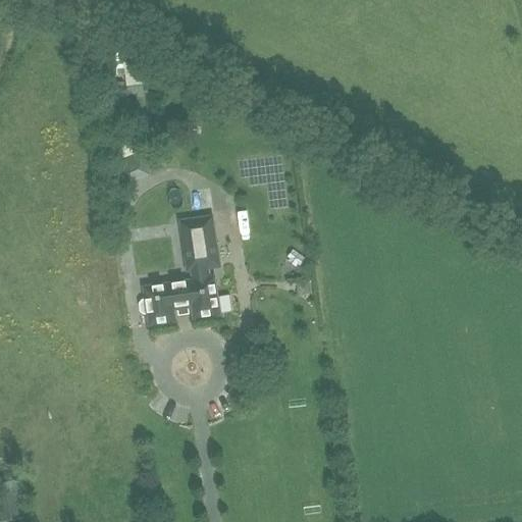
[(109,75),(124,74),(122,49),(107,50),(109,75)]
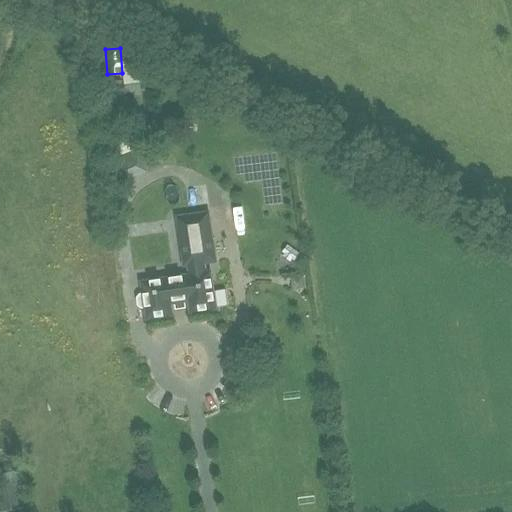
[(145,77),(145,58),(124,59),(124,78),(145,77)]
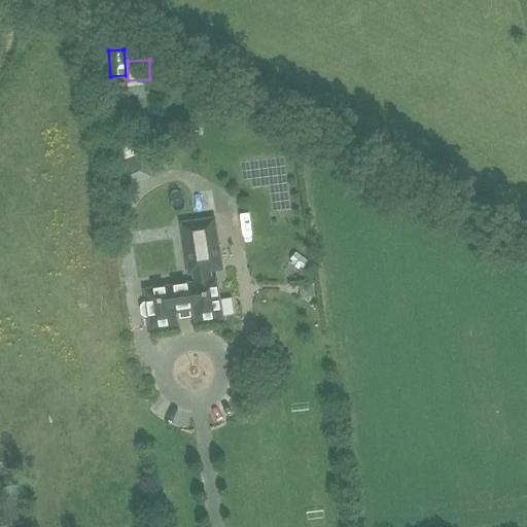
[(157,173),(147,150),(139,153),(149,176),(157,173)]
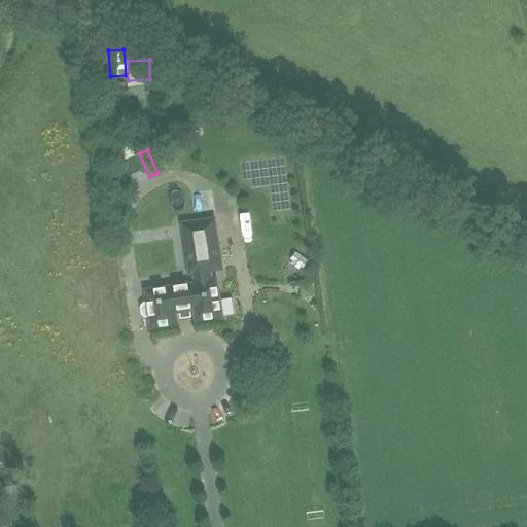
[(249,225),(247,212),(222,216),(224,230),(249,225)]
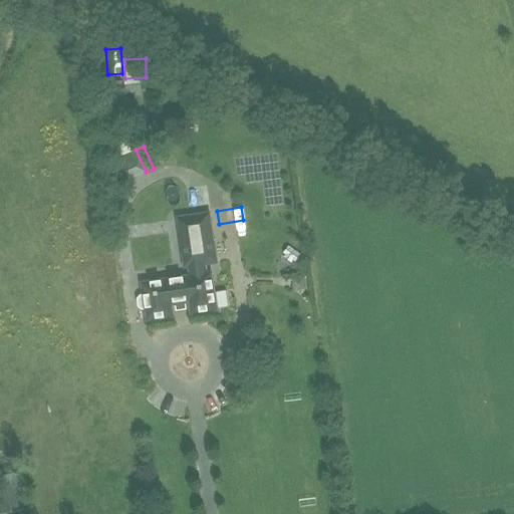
[(140,296),(138,299),(139,306),(142,308),(146,309),(148,321),(173,317),(172,305),(189,302),(191,314),(217,310),(217,308),(228,307),(226,291),(214,293),(211,273),(207,273),(206,264),(217,263),(209,213),(178,218),(185,267),(188,267),(189,276),(142,283),(144,295),(140,296)]
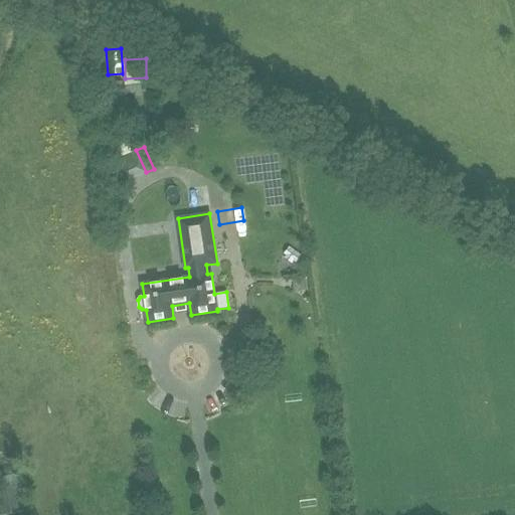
[(302,255),(290,246),(284,254),(286,255),(285,258),(292,263),(293,262),(296,264),(302,255)]
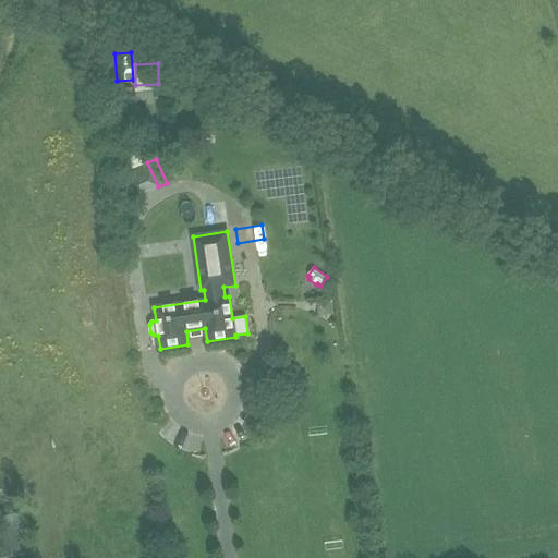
[(0,557),(4,557),(26,554),(19,513),(0,517),(0,557)]
